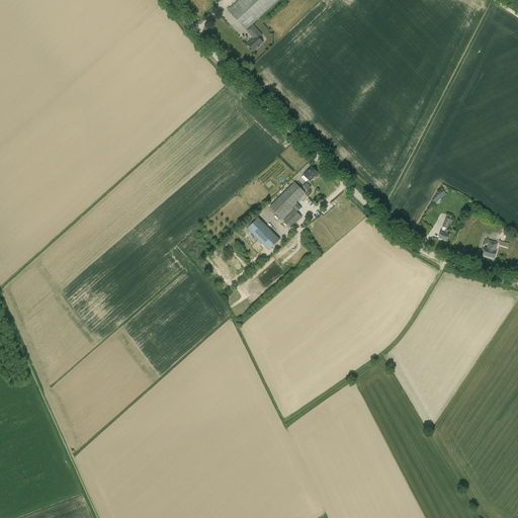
[(262,35),(252,24),(260,18),(279,0),(240,0),(228,11),(246,30),(253,39),(247,45),(254,52),(263,44),(259,38),(262,35)]
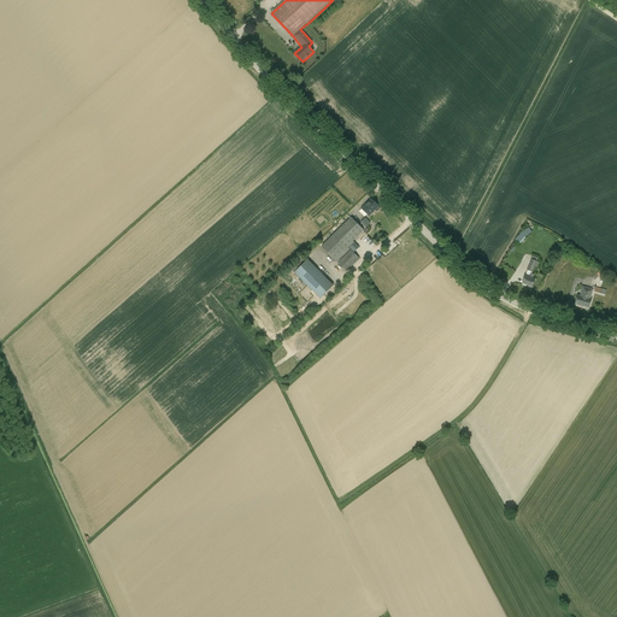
[(380,207),(378,207),(378,206),(370,199),(362,209),(369,217),(375,211),(376,211),(377,212),(380,210),(380,207)]
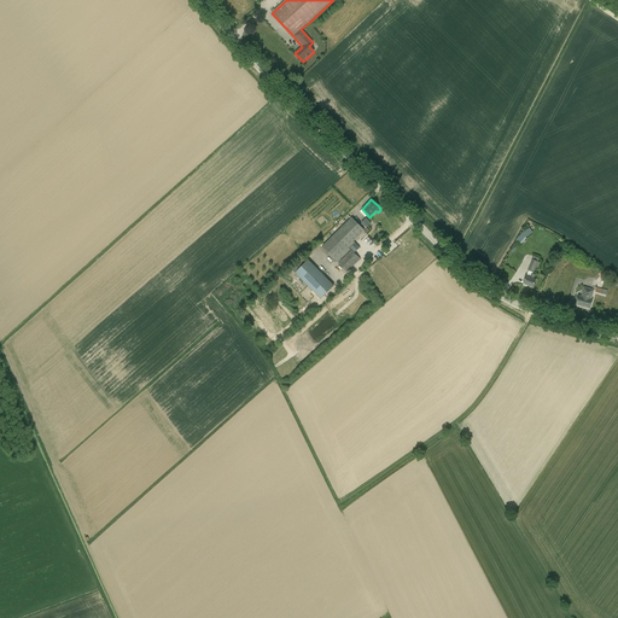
[(319,244),(322,248),(338,263),(338,262),(339,263),(338,264),(347,273),(360,260),(351,251),(340,261),(350,250),(349,249),(355,244),(354,243),(365,232),(351,217),(324,245),(321,242),(319,244)]
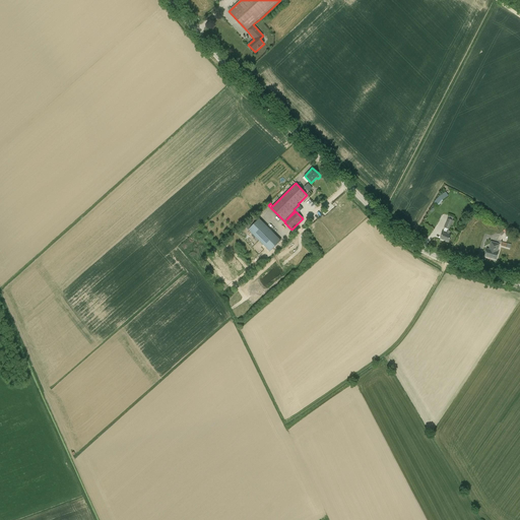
[(312,188),(308,184),(304,188),(308,192),(312,188)]
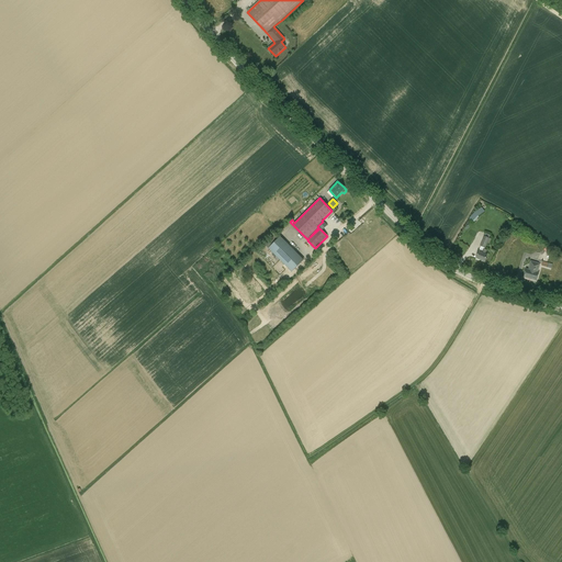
[(482,208),(475,212),(469,218),(473,223),(479,216),(478,216),(484,212),(482,208)]
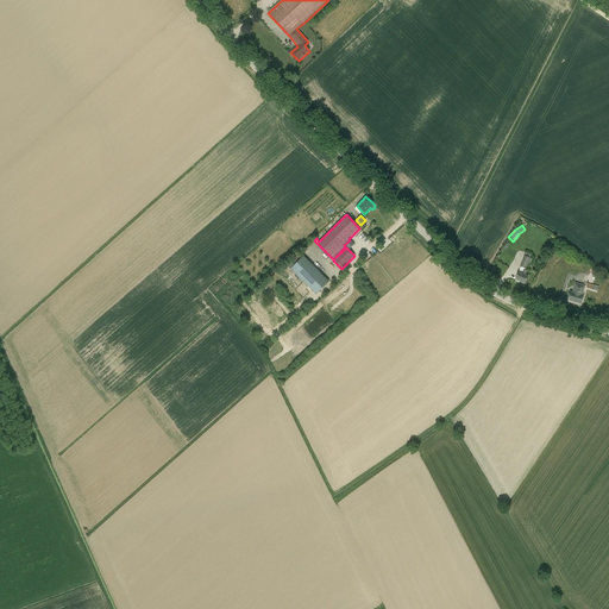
[(521,268),(526,269),(528,263),(531,264),(532,259),(529,258),(531,255),(526,252),(525,256),(520,267),(521,268)]
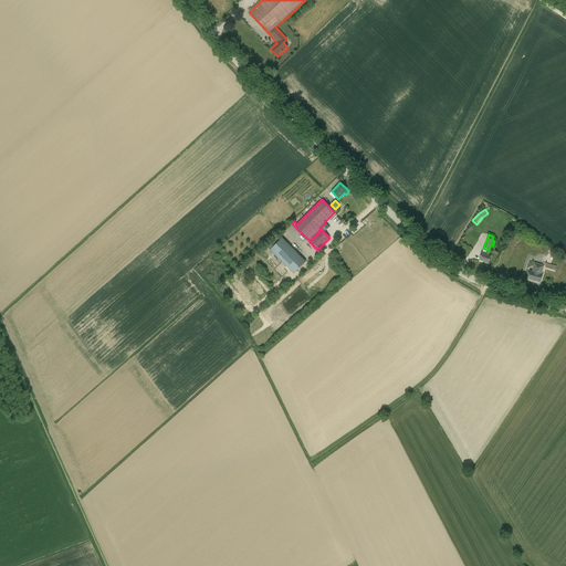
[(275,265),(281,261),(294,274),(305,262),(282,239),(270,250),(279,259),(274,264),(275,265)]
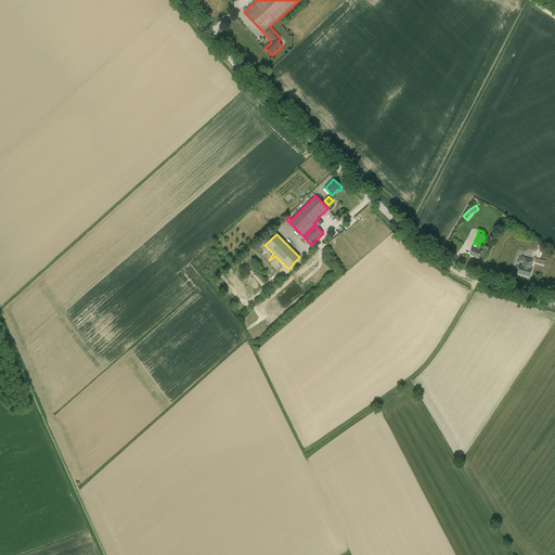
[(539,242),(537,247),(544,252),(546,245),(539,242)]
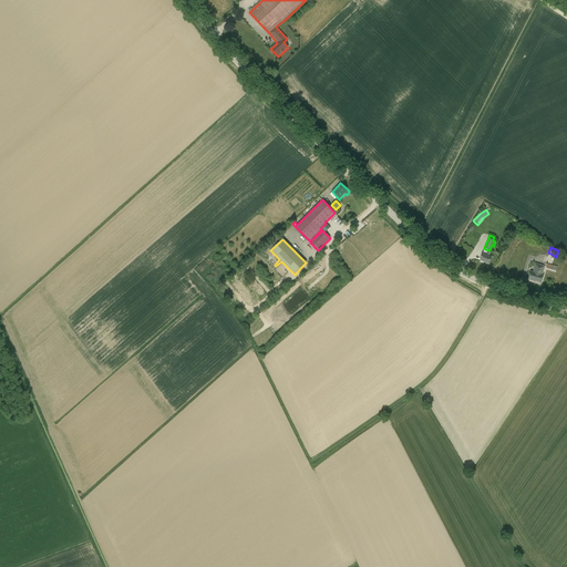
[(486,255),(483,254),(480,260),(488,265),(492,257),(490,256),(492,253),(488,251),(487,251),(486,255)]
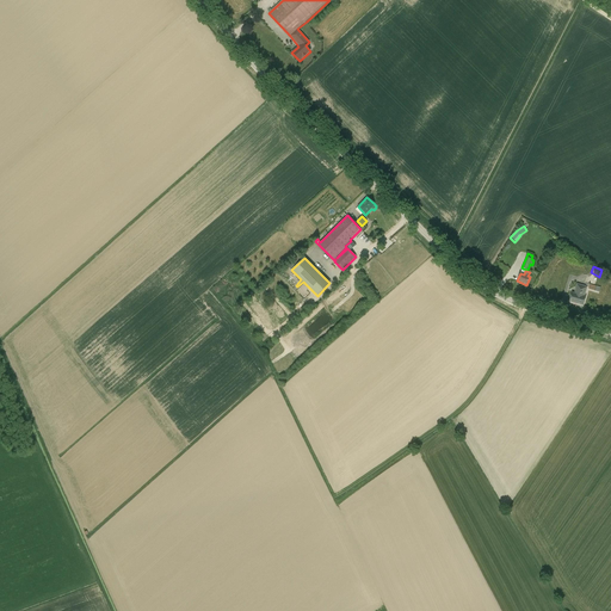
[(586,297),(585,296),(587,287),(576,284),(574,294),(572,294),(569,302),(584,306),(586,297)]
